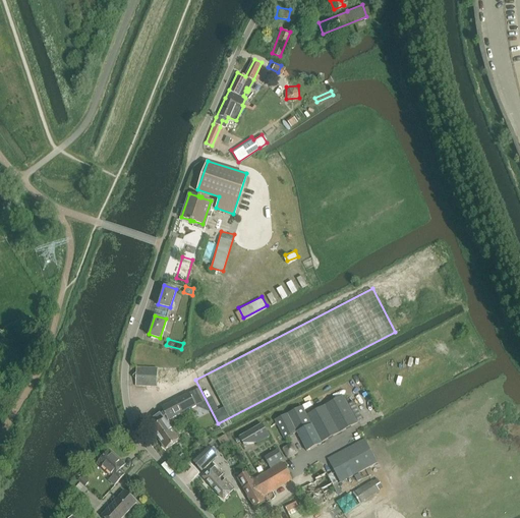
[(134,385),(175,386),(176,366),(135,365),(134,385)]
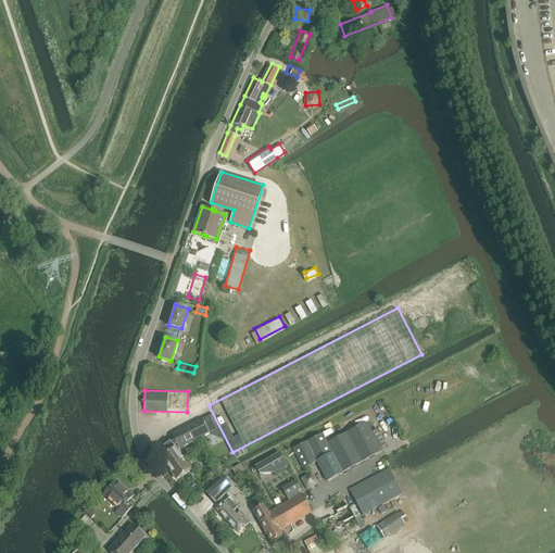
[(172,432),(175,437),(179,447),(216,427),(209,414),(201,418),(172,432)]
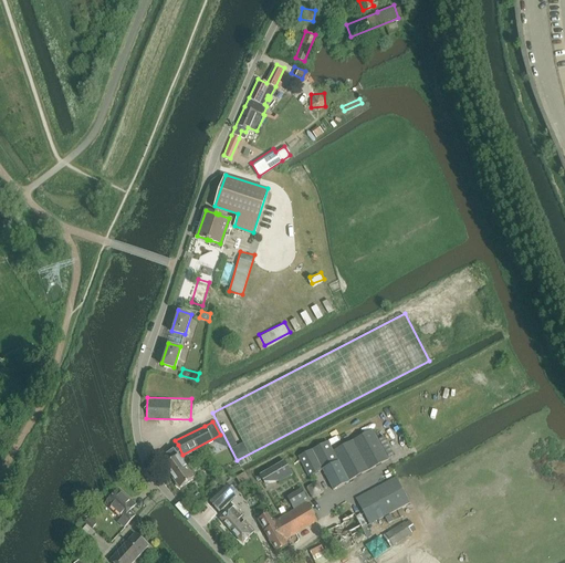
[(322,468),(333,489),(348,480),(347,479),(387,458),(387,456),(394,452),(384,435),(377,438),(372,428),(332,449),(327,440),(297,456),(307,475),(322,468)]
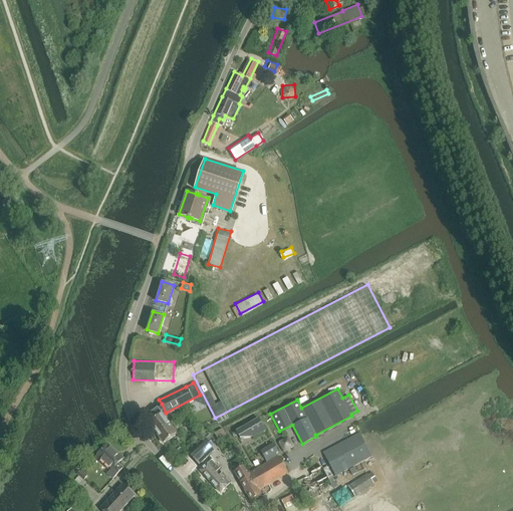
[(148,413),(152,420),(149,422),(150,424),(150,425),(151,427),(152,427),(156,432),(169,423),(163,415),(166,413),(162,404),(158,406),(157,406),(148,413)]
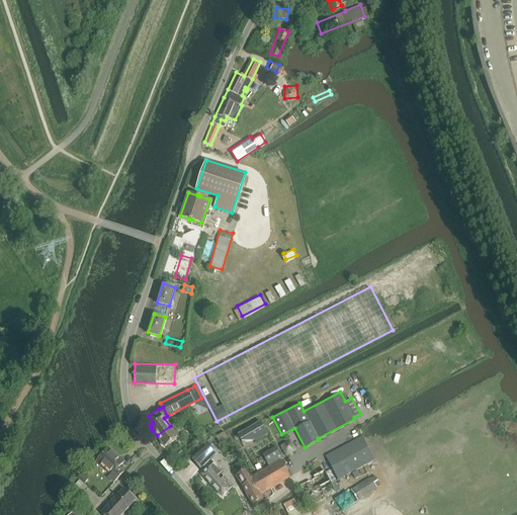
[(260,420),(238,433),(241,440),(255,440),(267,432),(260,420)]
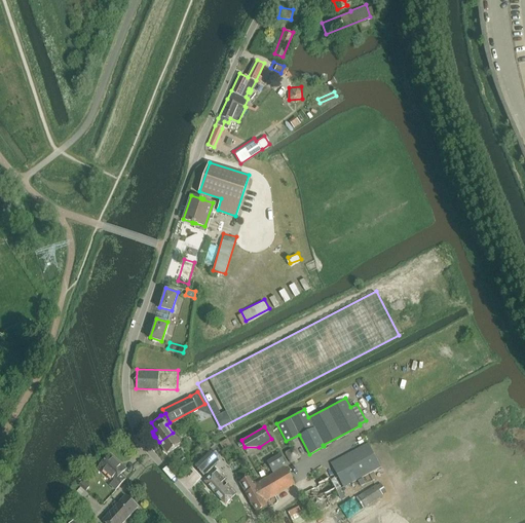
[(173,433),(159,442),(163,447),(162,448),(163,450),(165,450),(166,452),(180,442),(173,433)]
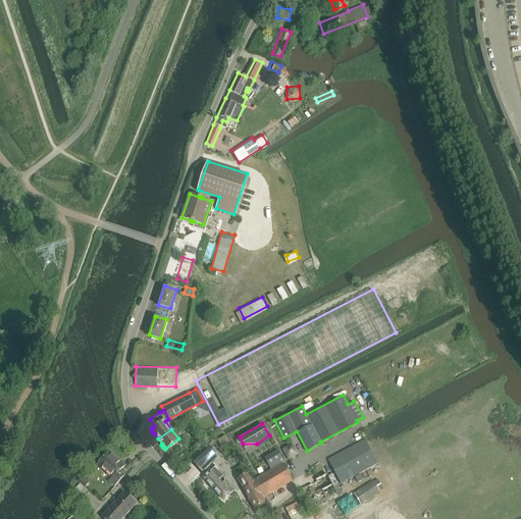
[(220,436),(217,438),(221,446),(229,442),(225,433),(220,436)]
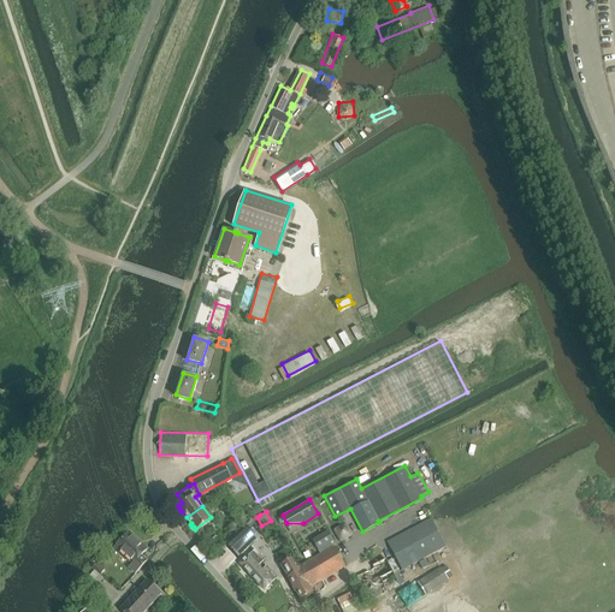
[(386,540),(402,568),(445,545),(430,516),(386,540)]
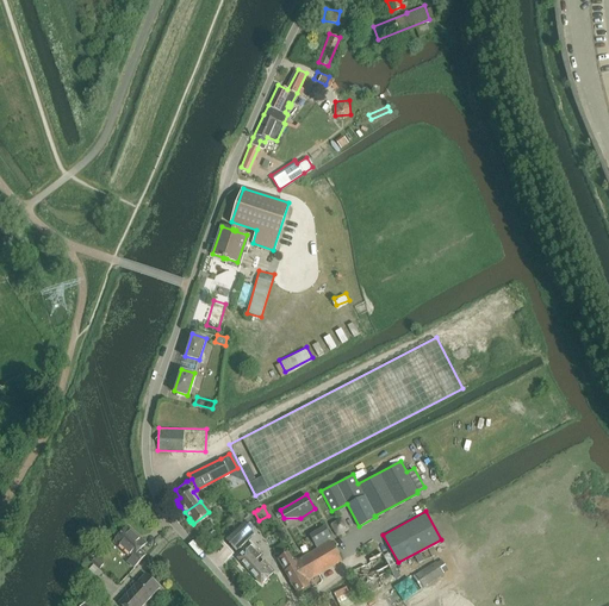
[(331,523),(330,524),(336,533),(337,533),(347,528),(341,517),(331,523)]
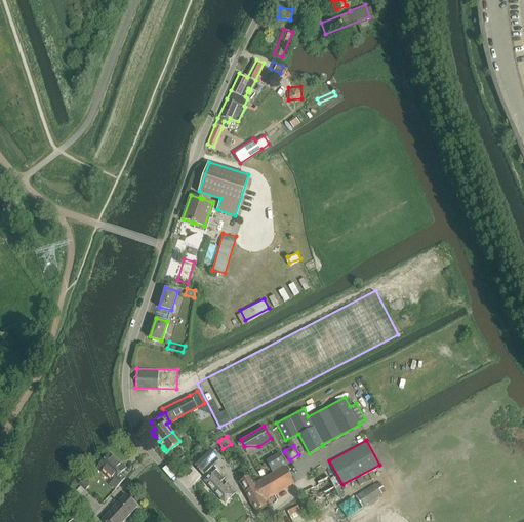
[(192,462),(202,473),(219,456),(209,446),(192,462)]
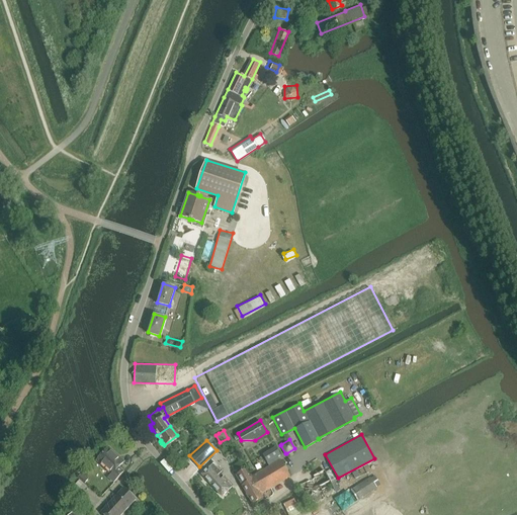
[(108,476),(113,481),(122,470),(117,465),(123,460),(108,446),(96,459),(111,473),(108,476)]
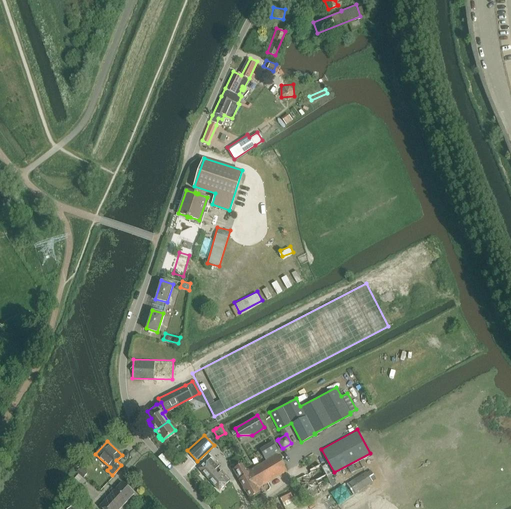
[(247,470),(246,471),(242,463),(240,464),(236,455),(228,460),(233,469),(250,497),(259,491),(257,487),(286,470),(276,454),(274,450),(276,449),(272,441),(258,448),(265,459),(253,466),(251,463),(246,466),(248,469),(247,470)]
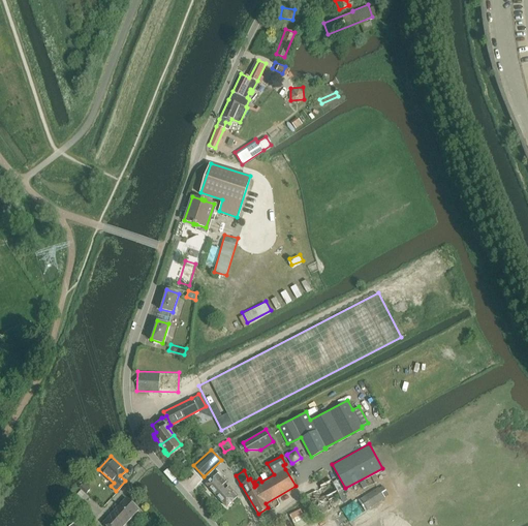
[(205,483),(226,505),(235,498),(234,498),(238,494),(229,484),(225,488),(222,484),(227,478),(219,469),(205,483)]
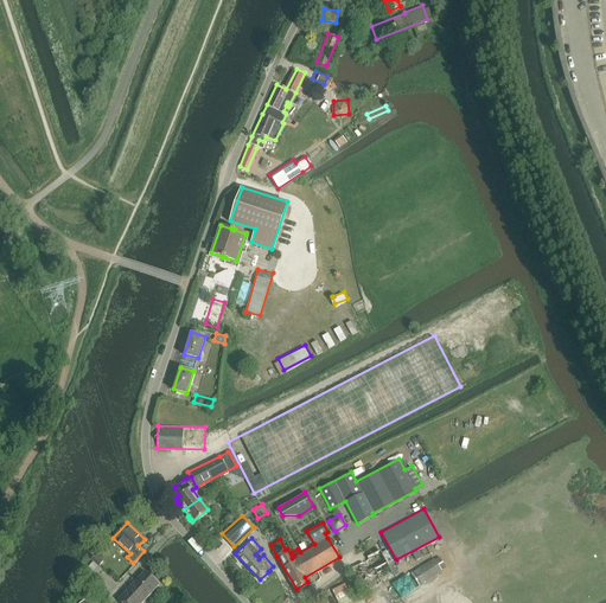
[(350,568),(363,590),(380,583),(394,576),(380,549),(367,556),(368,558),(350,568)]
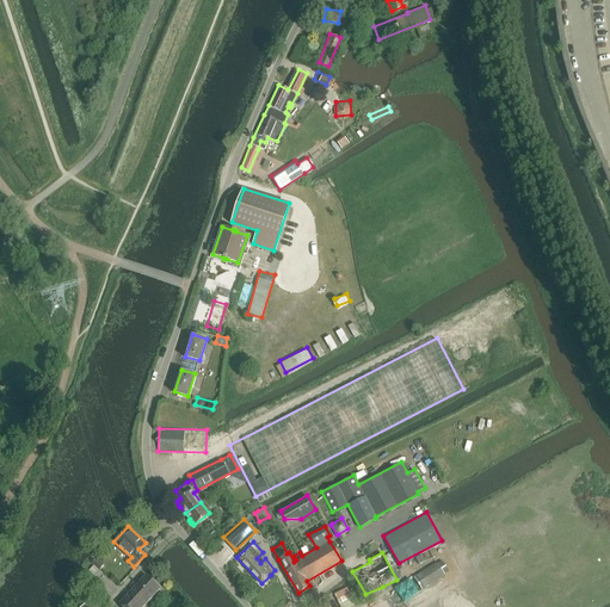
[(92,561),(100,568),(105,562),(97,556),(92,561)]
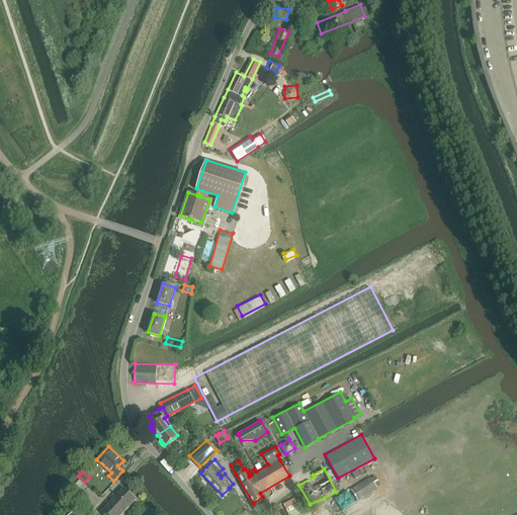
[(328,501),(336,513),(377,487),(369,477),(351,488),(350,488),(328,501)]
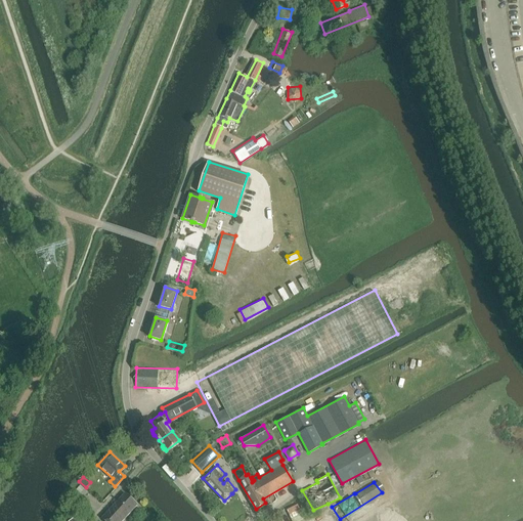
[(337,486),(341,494),(349,490),(345,482),(337,486)]
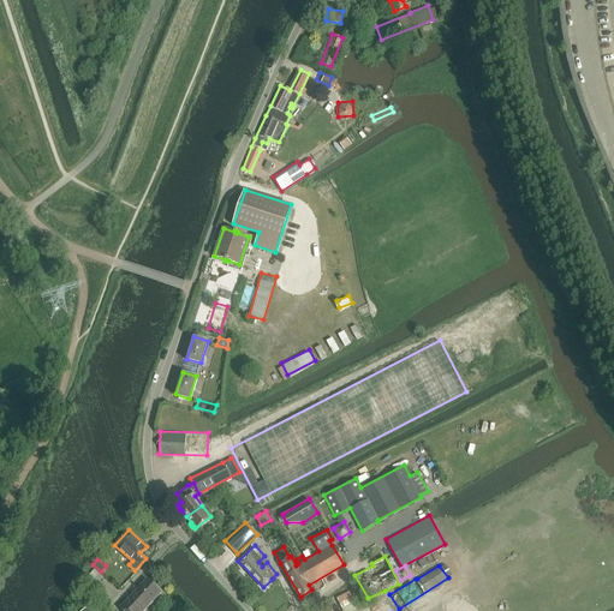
[(82,581),(91,588),(103,575),(94,567),(82,581)]
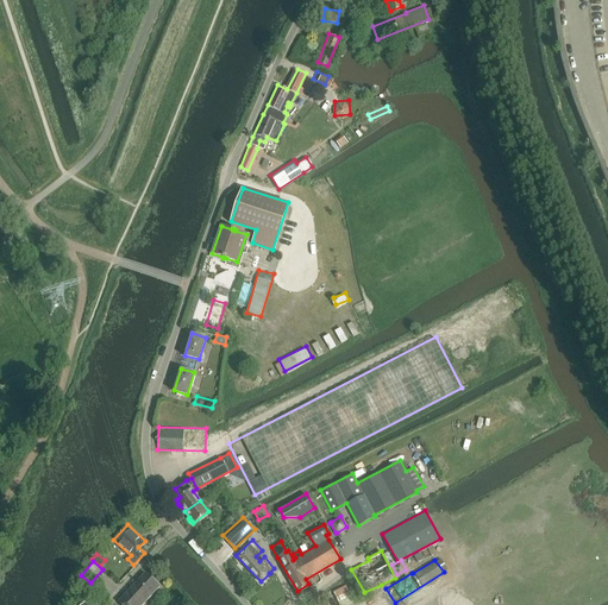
[(118,599),(123,604),(139,604),(160,584),(144,571),(118,599)]
